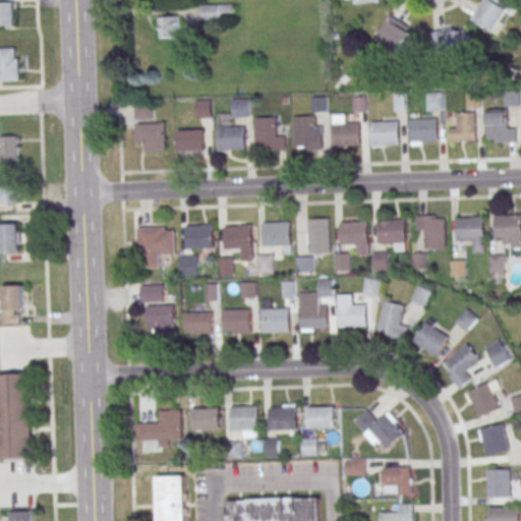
[(484,0),(472,19),(493,34),(512,5),(505,0),(484,0)]
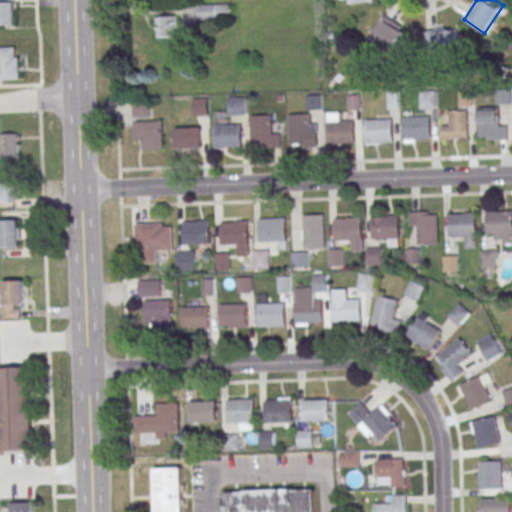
[(0,2),(14,2),(14,24),(0,24),(0,2)]
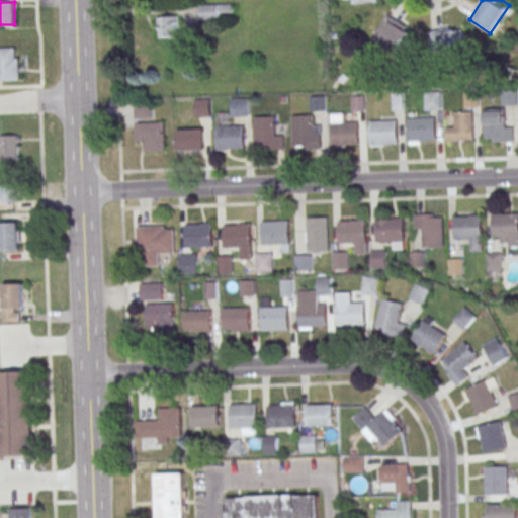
[(233,4),(200,4),(200,20),(233,20),(233,4)]
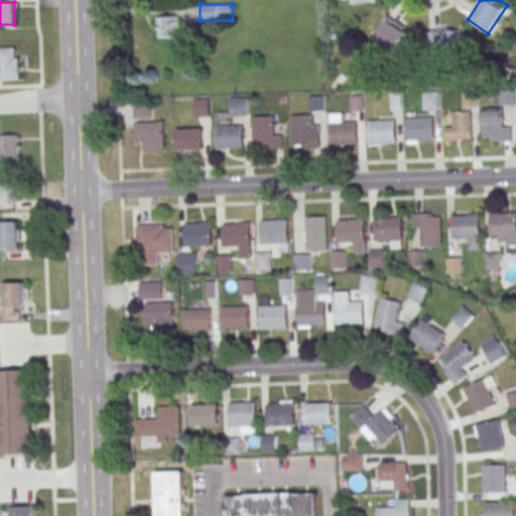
[(373,36),(403,53),(415,32),(385,15),(373,36)]
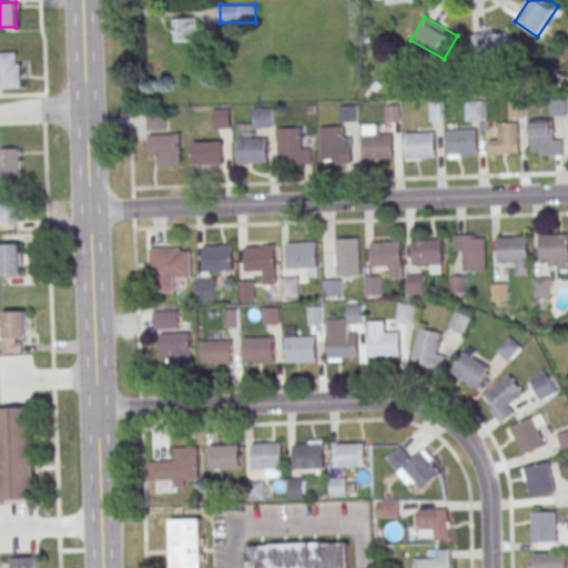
[(174,19),(174,40),(196,40),(196,19),(174,19)]
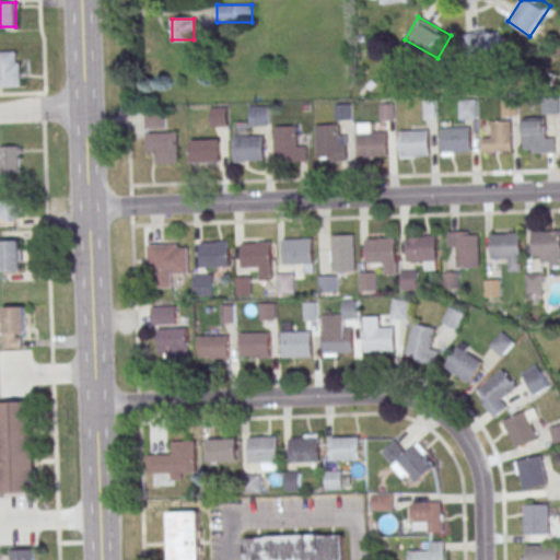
[(475,58),(505,50),(499,27),(468,35),(475,58)]
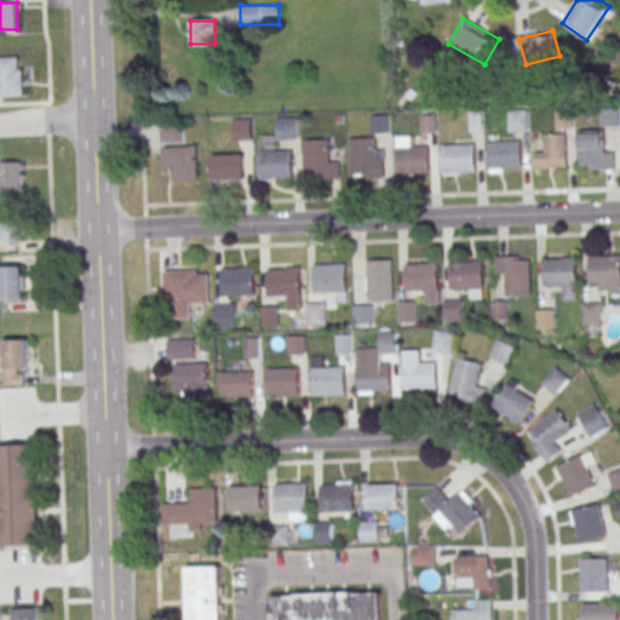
[(0,57),(19,57),(21,69),(24,69),(24,96),(0,96),(0,57)]
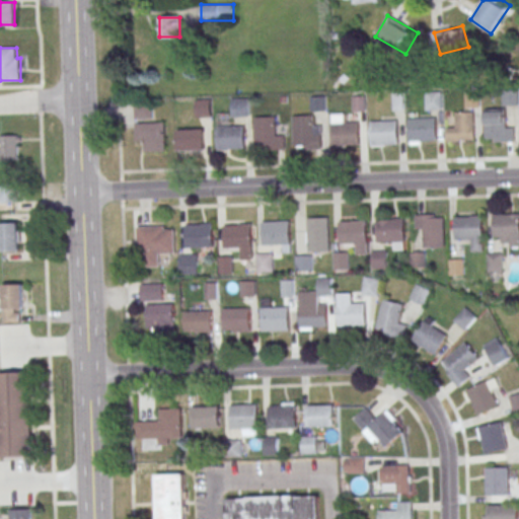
[(502,90),(518,90),(518,105),(502,105),(502,90)]
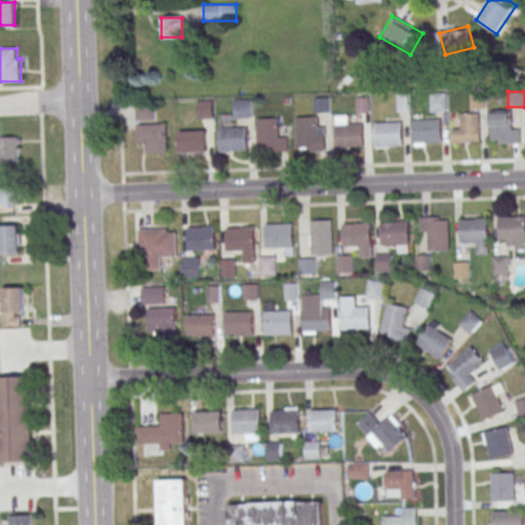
[(432,93),(445,92),(446,110),(432,111),(432,93)]
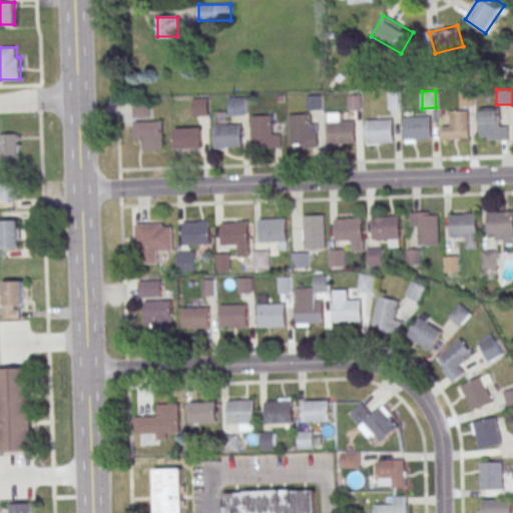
[(460,90),(474,90),(474,106),(460,106),(460,90)]
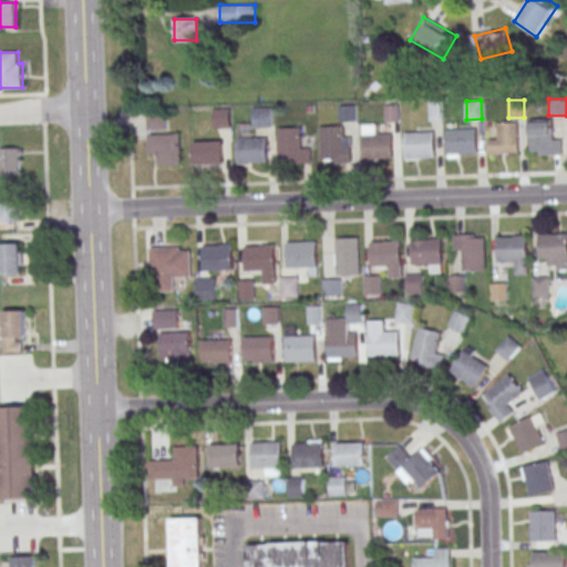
[(384,105),(399,104),(399,122),(385,122),(384,105)]
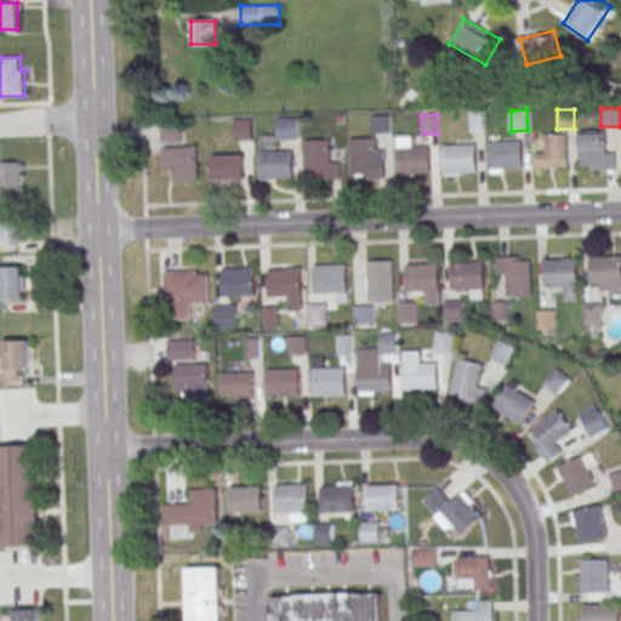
[(372,115),(389,115),(389,132),(372,132),(372,115)]
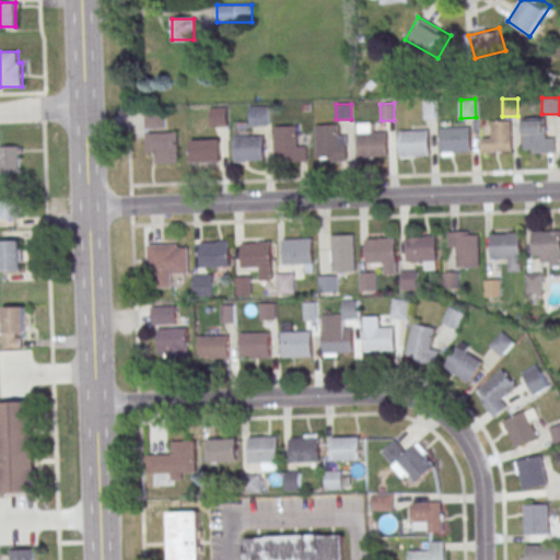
[(251,106),(268,106),(269,126),(251,126),(251,106)]
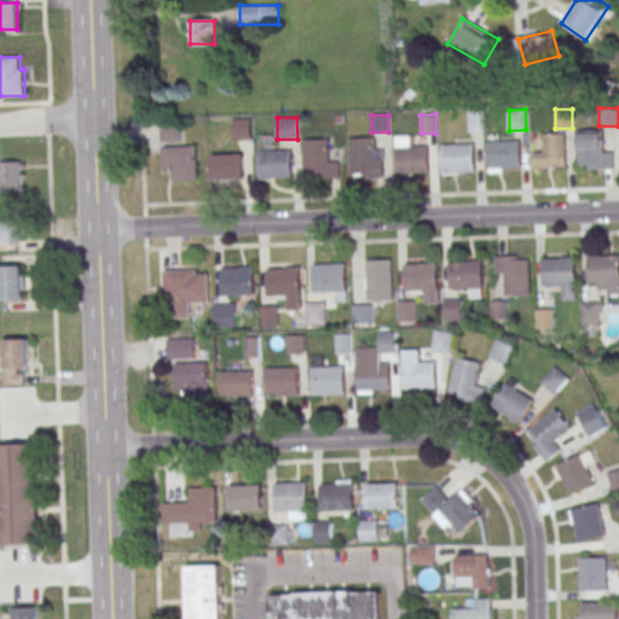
[(233,119),(252,119),(252,139),(235,139),(233,119)]
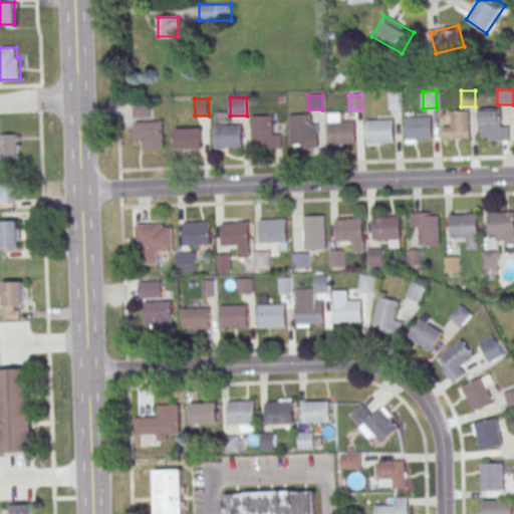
[(134,101),(151,100),(152,116),(135,117),(134,101)]
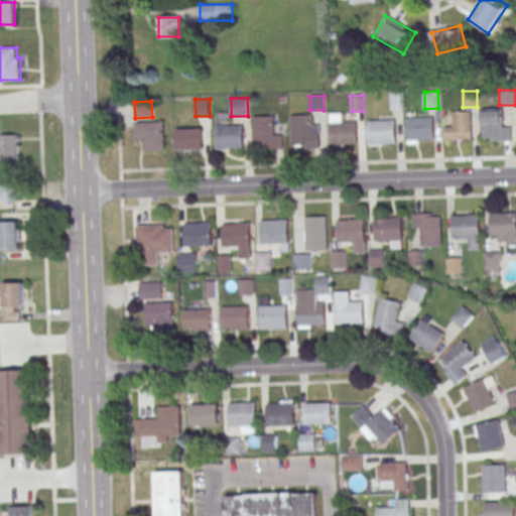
[(454,126),(453,112),(471,111),(472,138),(445,139),(444,126),(454,126)]
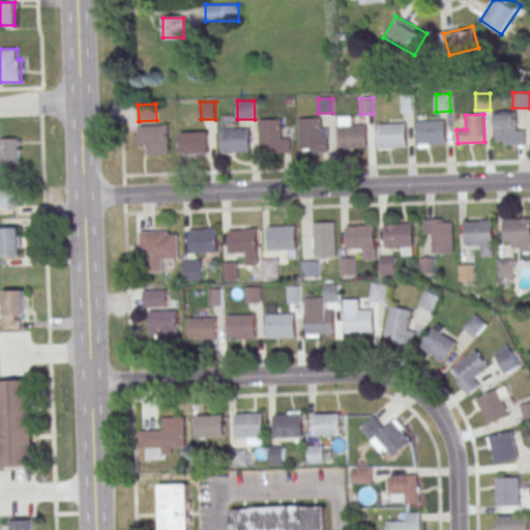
[(516,128),(514,114),(496,115),(497,143),(524,142),(524,128),(516,128)]
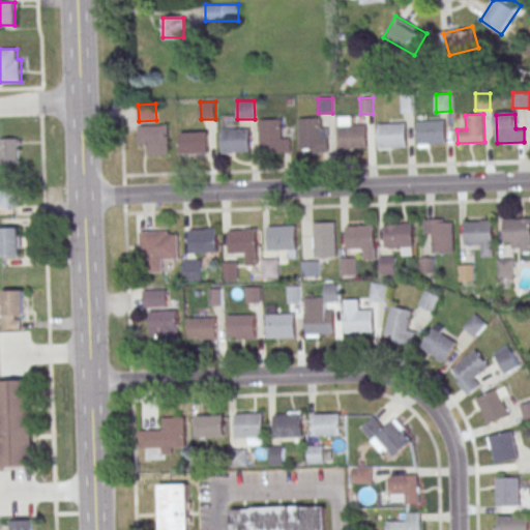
[(339,116),(351,116),(351,124),(365,124),(365,146),(339,146),(339,116)]
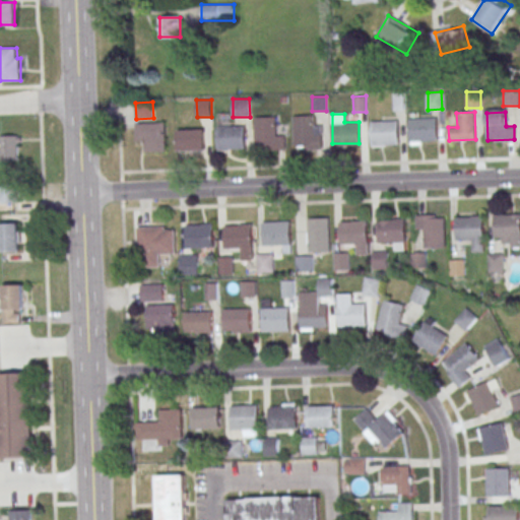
[(294,116),(294,145),(305,145),(305,150),(322,149),(322,125),(315,125),(314,116),(294,116)]
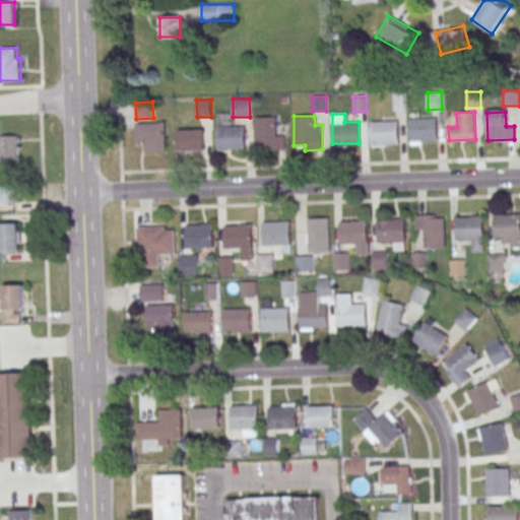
[(255,118),(256,147),(266,147),(266,150),(285,149),(285,135),(276,135),(276,117),(255,118)]
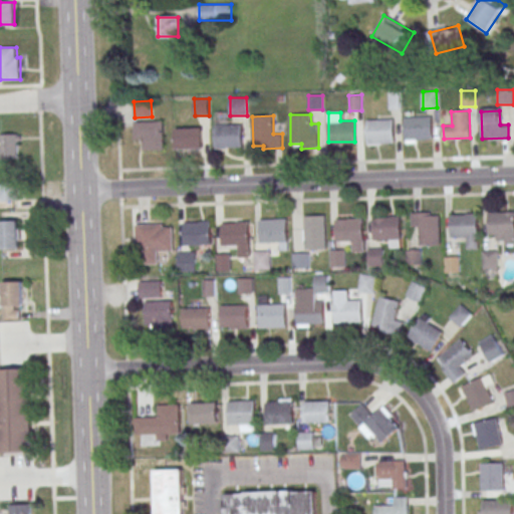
[(404,116),(430,116),(431,140),(405,140),(404,116)]
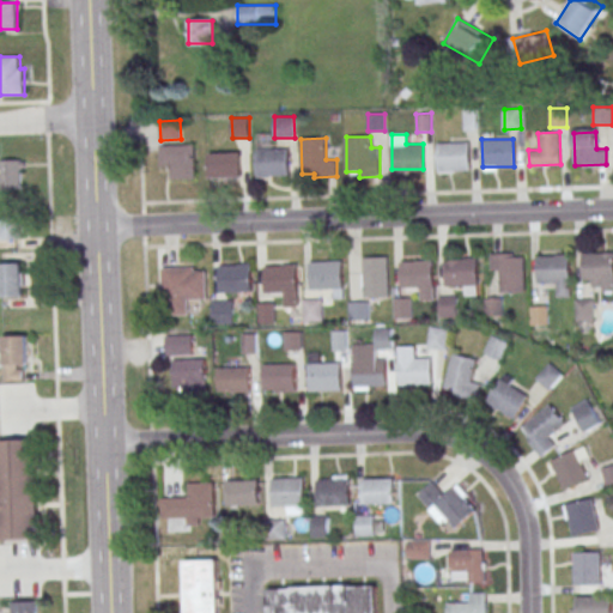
[(437,143),(468,143),(469,170),(438,170),(437,143)]
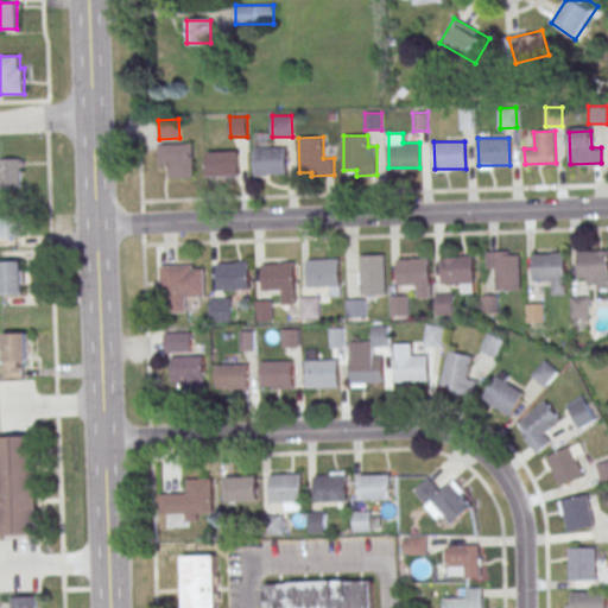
[(160,166),(170,166),(170,177),(194,177),(194,143),(160,143),(160,166)]
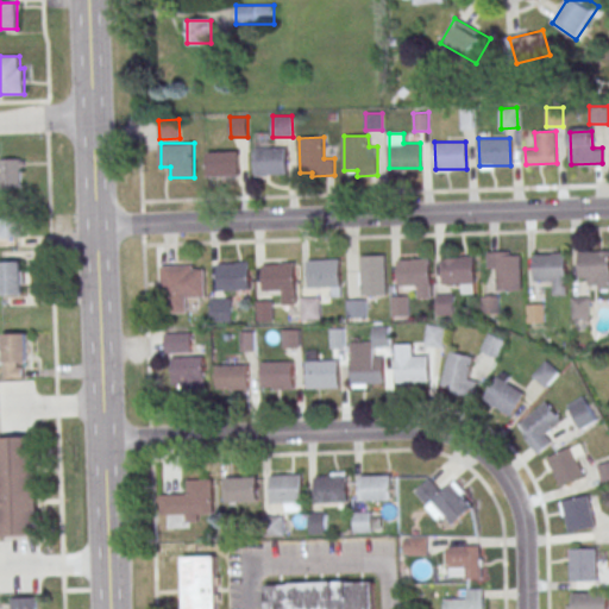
[(255,149),(286,148),(287,174),(256,175),(255,149)]
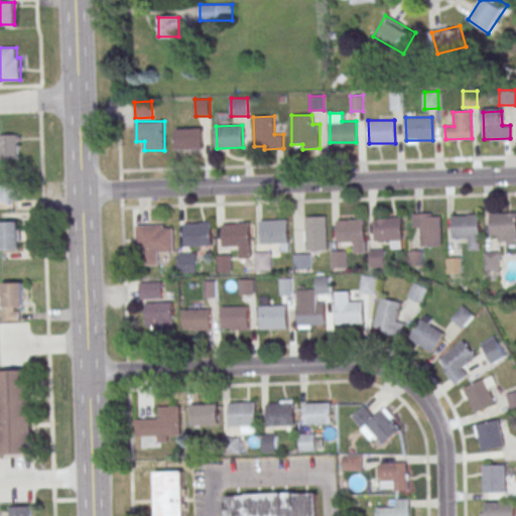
[(176,129),(203,128),(203,148),(176,149),(176,129)]
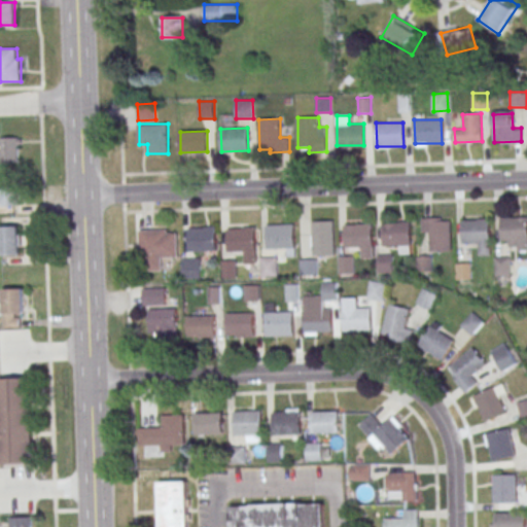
[(1,139),(19,138),(20,160),(2,160),(1,139)]
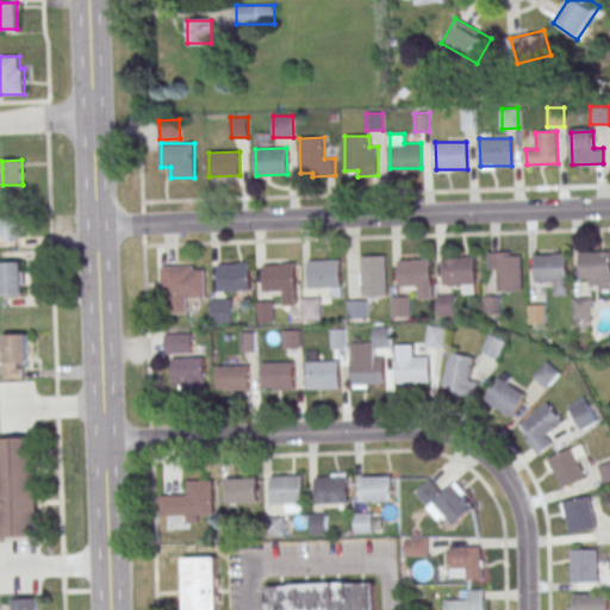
[(1,219),(23,218),(24,240),(1,240),(1,219)]
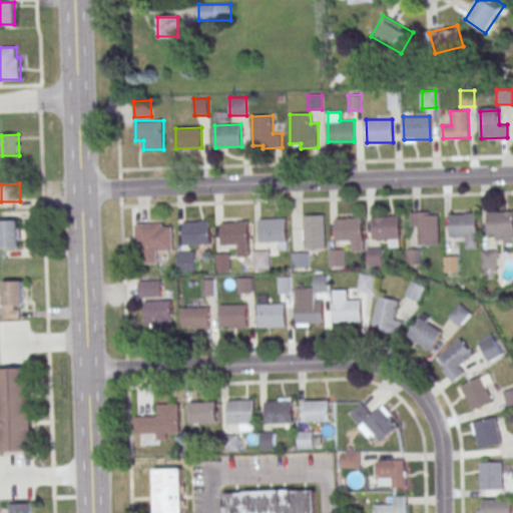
[(438,243),(438,211),(411,211),(411,231),(419,231),(419,243),(438,243)]
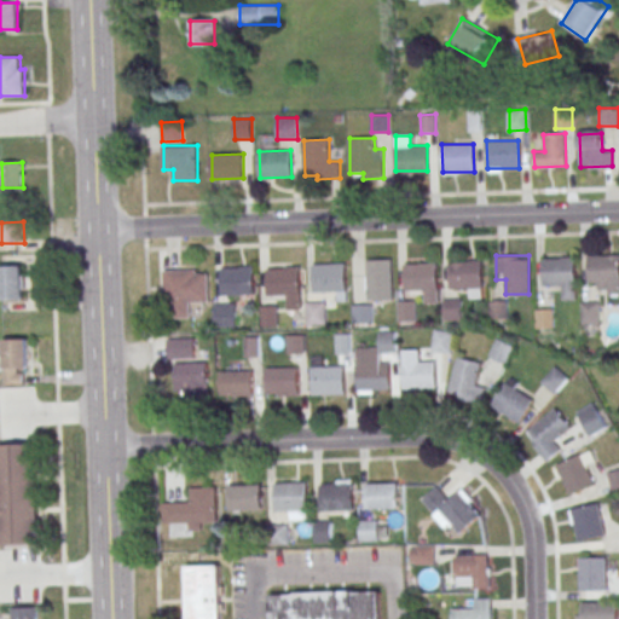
[(589,258),(618,256),(618,281),(589,282),(589,258)]
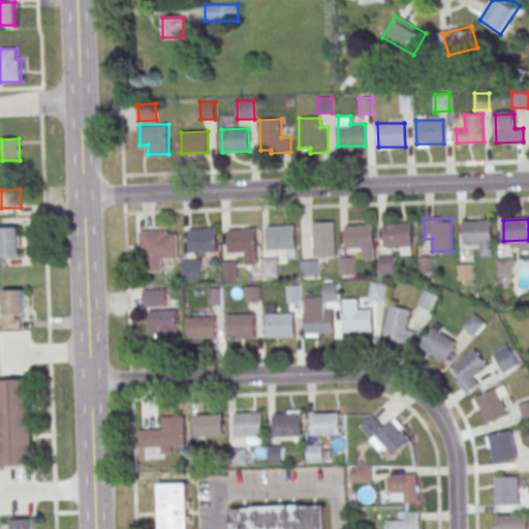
[(313,256),(335,256),(335,221),(313,221),(313,256)]
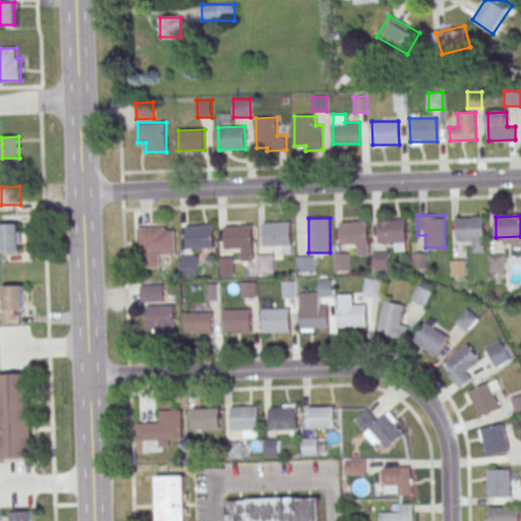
[(457,219),(484,218),(484,239),(458,240),(457,219)]
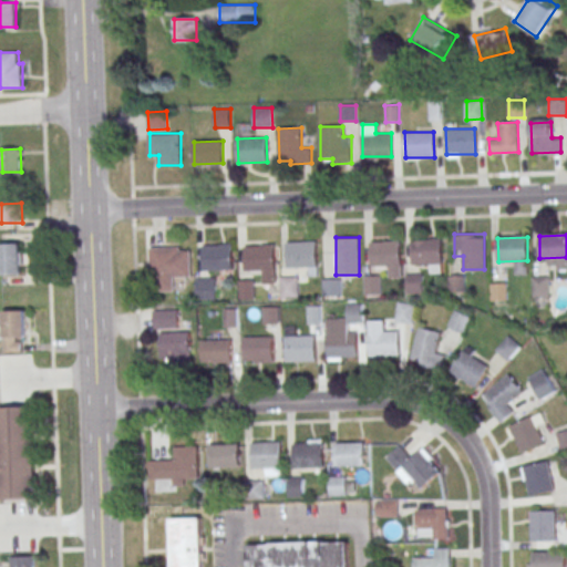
[(287,243),(316,241),(317,265),(288,265),(287,243)]
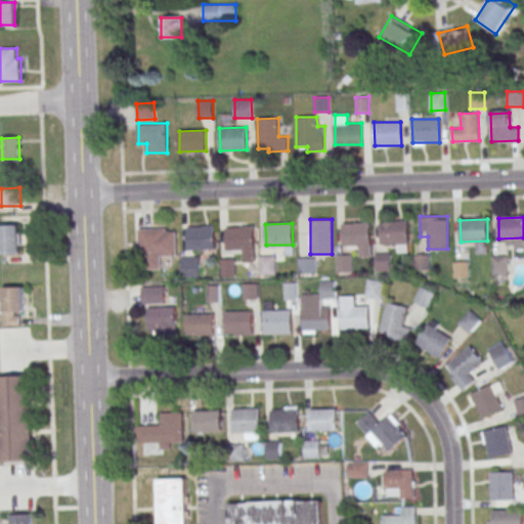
[(382,224),(408,223),(409,244),(382,245),(382,224)]
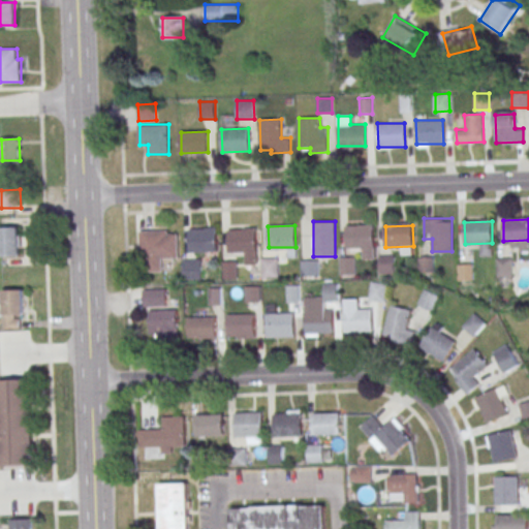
[(346,227),(373,226),(374,247),(347,248),(346,227)]
